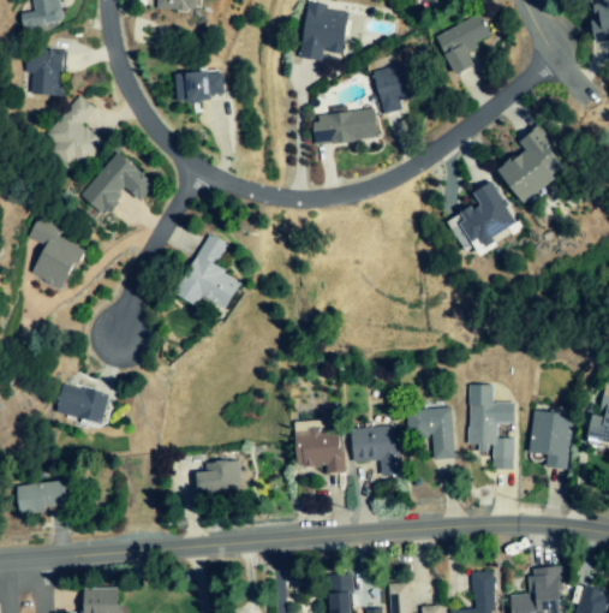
[(40,0),(42,9),(22,12),(25,33),(47,28),(46,23),(69,18),(65,0),(40,0)]
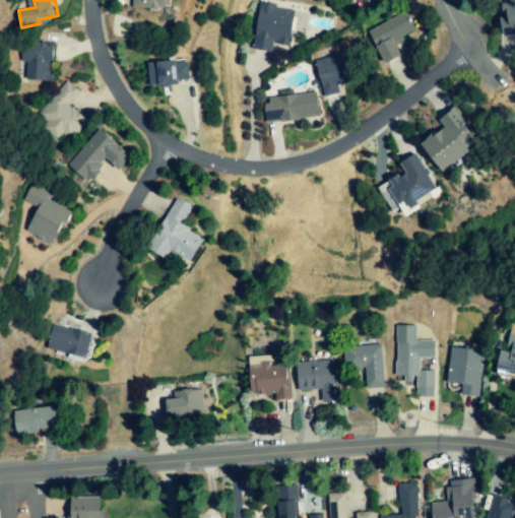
[(501,35),(514,31),(514,0),(501,0),(505,23),(500,24),(501,35)]
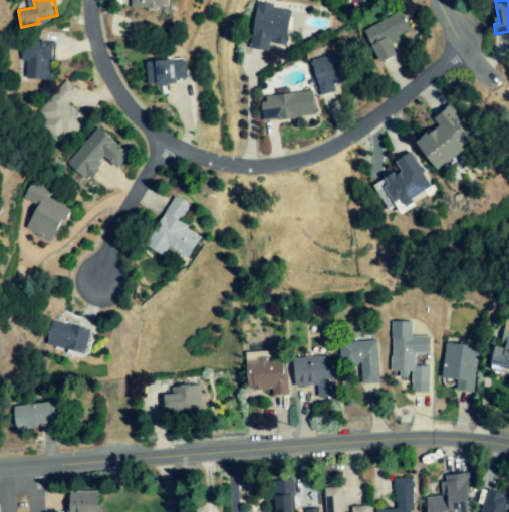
[(286,43),(291,6),(257,1),(250,47),(270,49),(272,41),(286,43)]
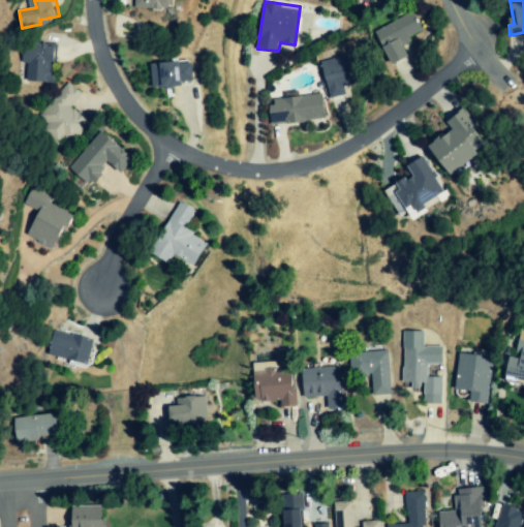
[(392,63),(409,53),(403,42),(425,30),(413,10),(374,32),(392,63)]
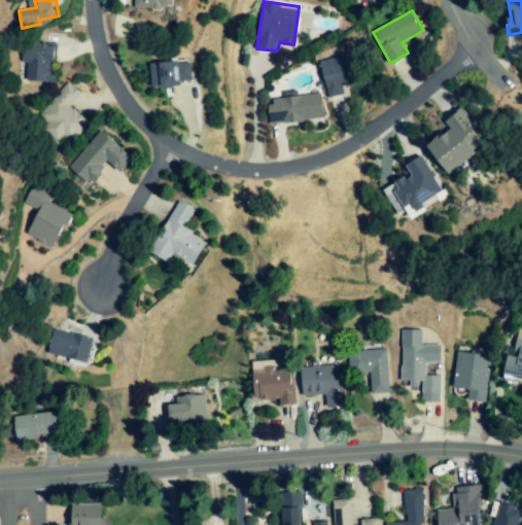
[(58,79),(57,43),(34,43),(35,50),(24,50),(24,61),(28,61),(28,80),(58,79)]
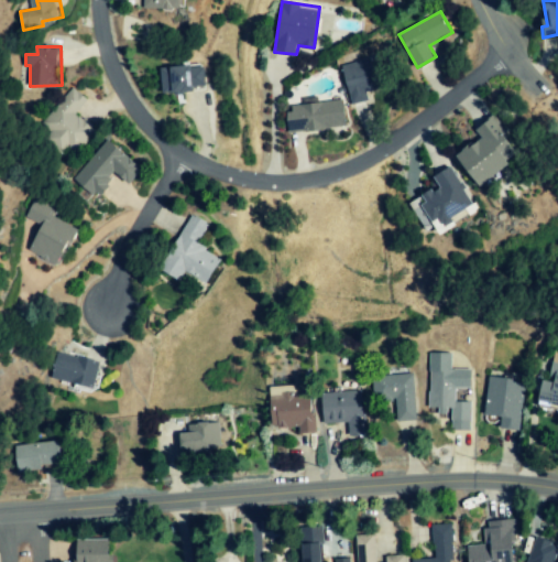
[(345,63),(349,103),(370,100),(368,89),(373,88),(370,60),(345,63)]
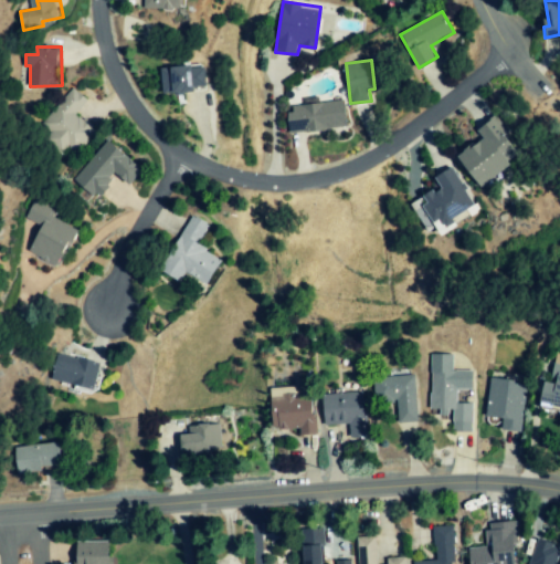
[(161,64),(162,93),(191,92),(191,85),(207,85),(205,62),(161,64)]
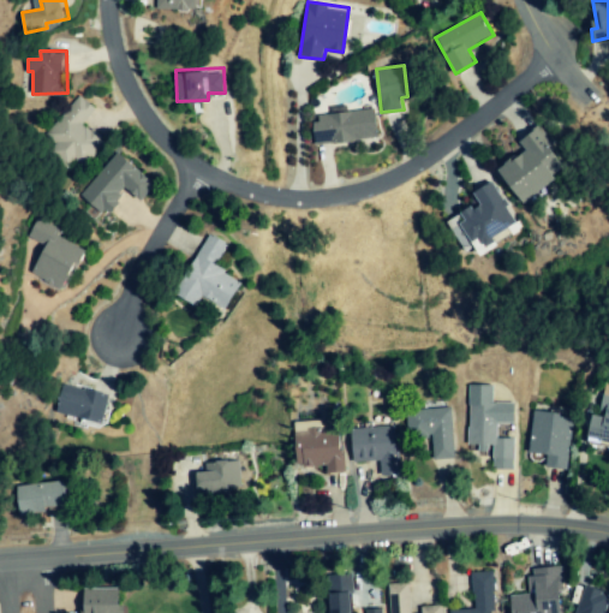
[(99,106),(81,93),(46,143),(75,162),(77,158),(89,166),(109,137),(88,121),(99,106)]
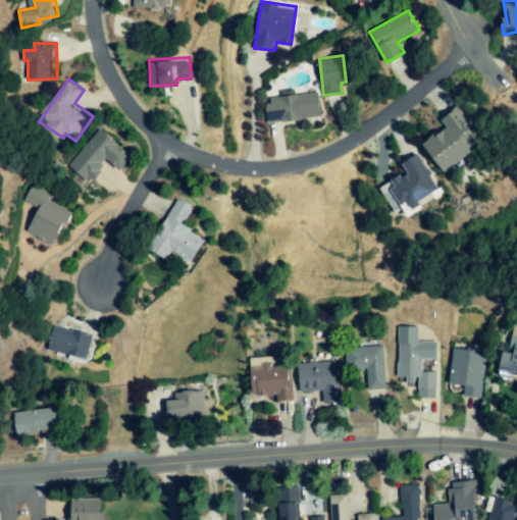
[(323,115),(319,90),(264,98),(268,123),(323,115)]
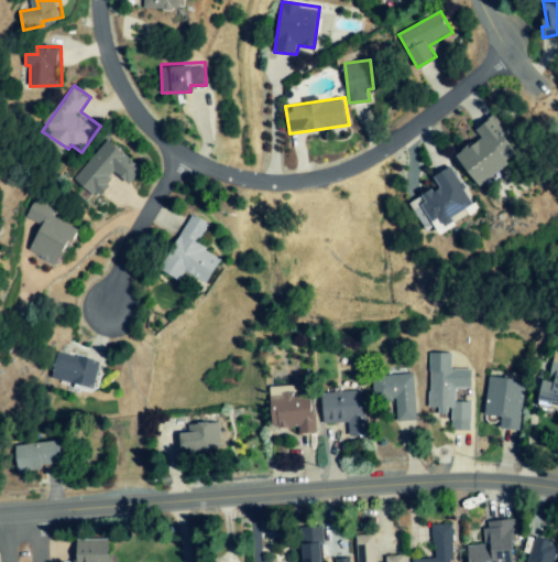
[(518,154),(491,116),(474,128),(480,136),(455,154),(477,185),(518,154)]
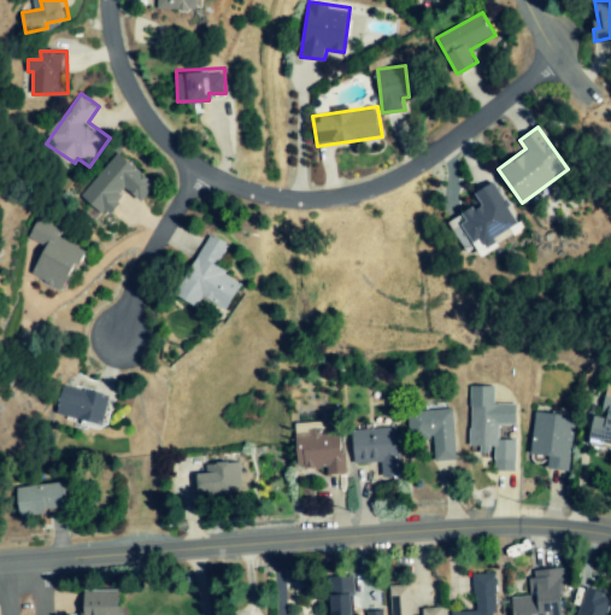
[(144,200),(158,182),(121,151),(94,183),(101,189),(92,201),(109,215),(129,189),(144,200)]
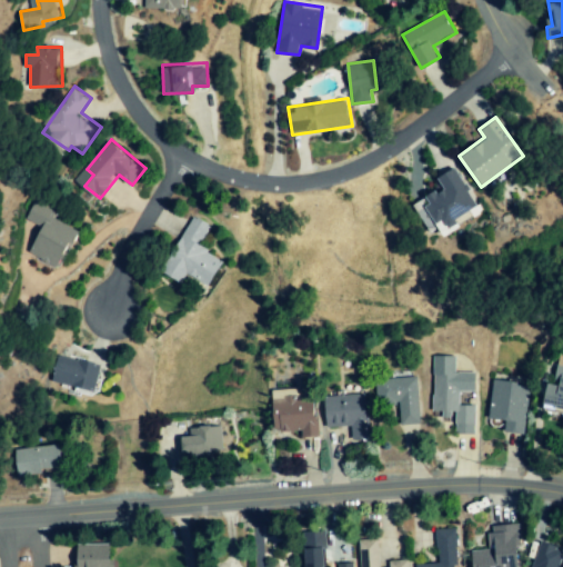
[(479,206),(460,165),(439,176),(444,187),(416,200),(430,228),(463,212),(463,214),(479,206)]
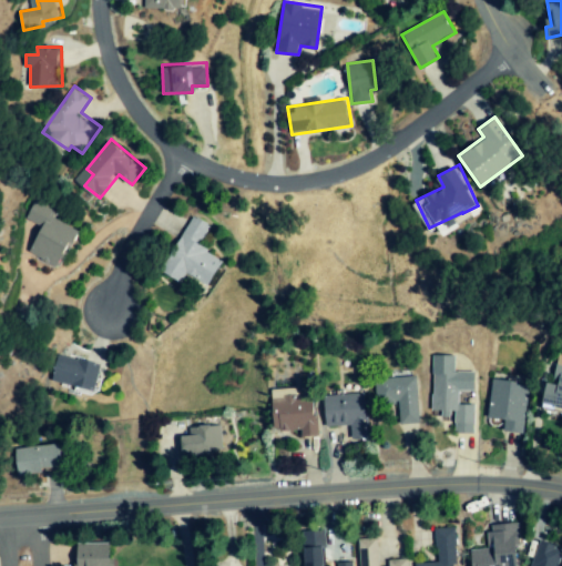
[(79,228),(57,216),(60,210),(38,199),(28,218),(42,225),(28,251),(59,266),(79,228)]
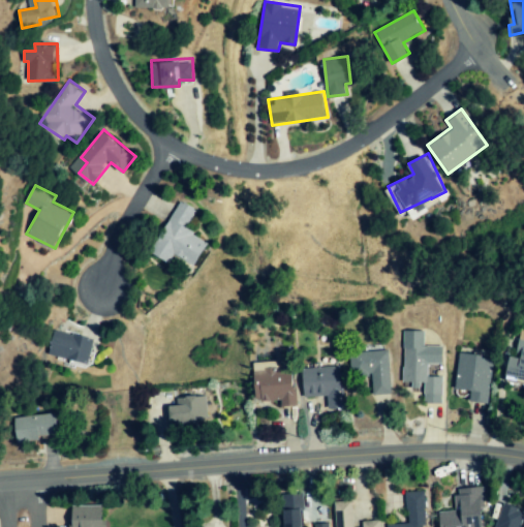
[(196,209),(180,199),(151,253),(170,262),(174,254),(193,266),(207,240),(186,228),(196,209)]
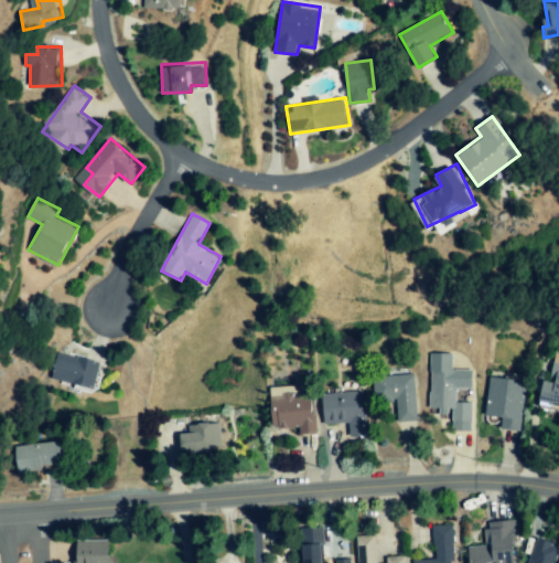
[(558,348),(554,376),(544,375),(539,402),(558,404),(558,348)]
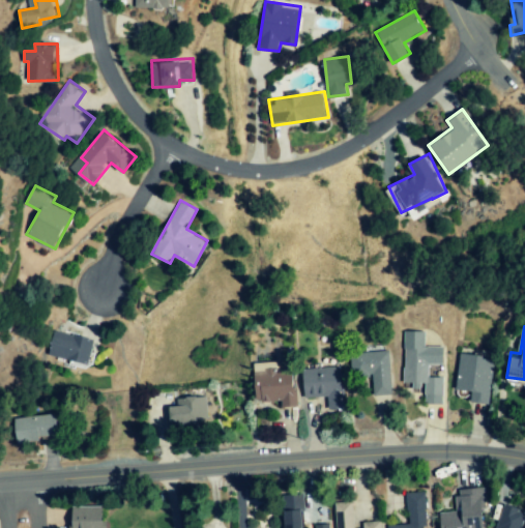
[(95,338),(57,329),(51,356),(90,364),(95,338)]
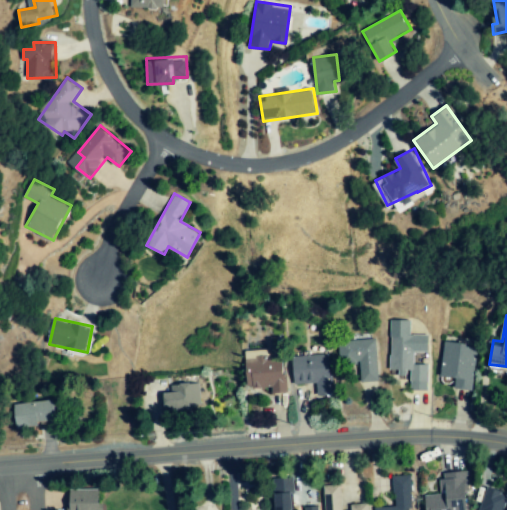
[(430,390),(430,363),(416,363),(416,351),(430,351),(430,333),(413,333),(413,319),(393,319),(392,369),(400,369),(400,374),(411,374),(411,390),(430,390)]
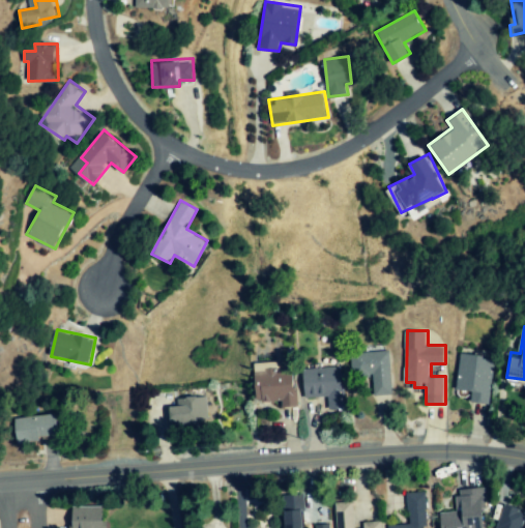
[(392,393),(391,350),(353,351),(354,374),(374,374),(375,393),(392,393)]
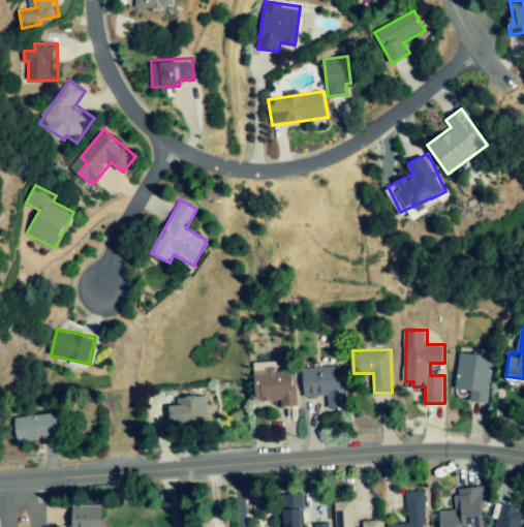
[(496,357),(461,352),(457,388),(472,390),(471,400),(492,403),(496,357)]
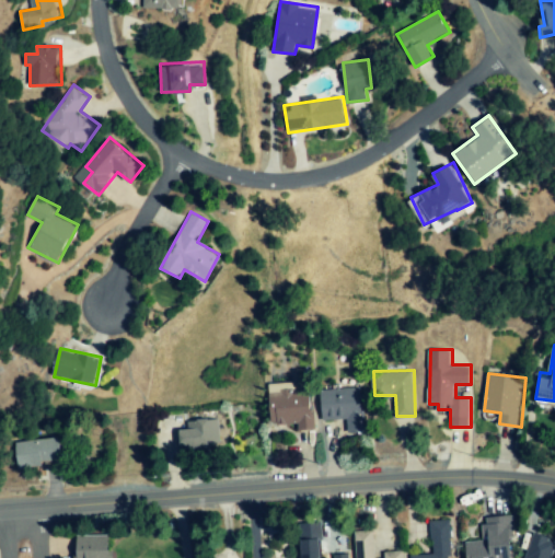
[(268,382),(269,422),(299,421),(299,429),(312,429),(311,393),(295,394),(295,382),(268,382)]
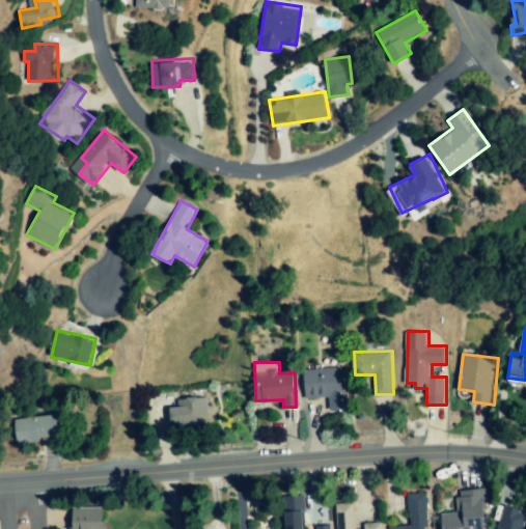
[(304,367),(304,397),(330,397),(330,409),(347,409),(345,366),(304,367)]
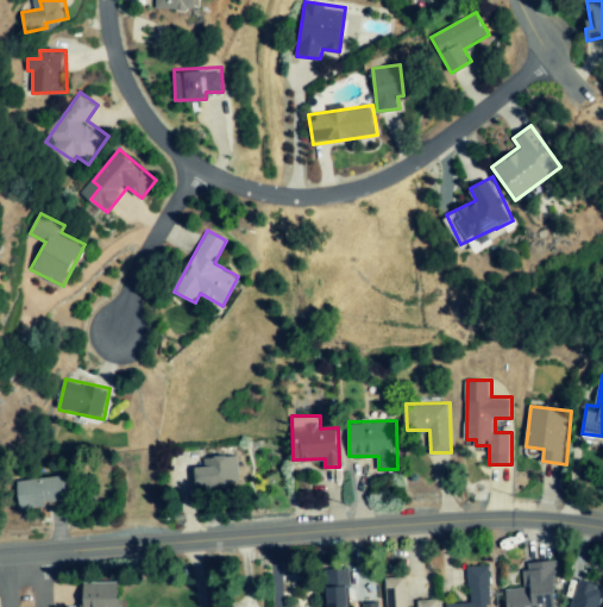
[(193,467),(194,487),(243,485),(240,450),(207,451),(207,467),(193,467)]
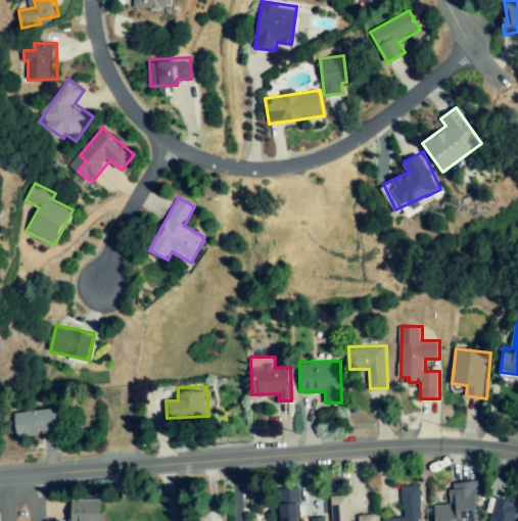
[(59,431),(58,409),(17,410),(18,432),(59,431)]
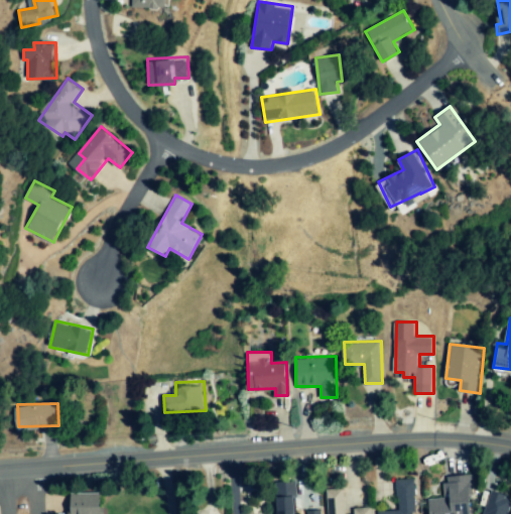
[(470,513),(470,495),(475,494),(474,474),(444,476),(445,497),(427,499),(427,513),(470,513)]
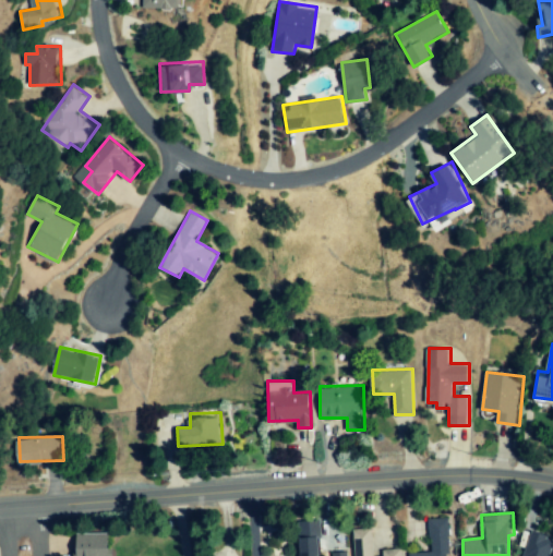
[(413,555),(449,555),(448,517),(430,518),(432,552),(413,552),(413,555)]
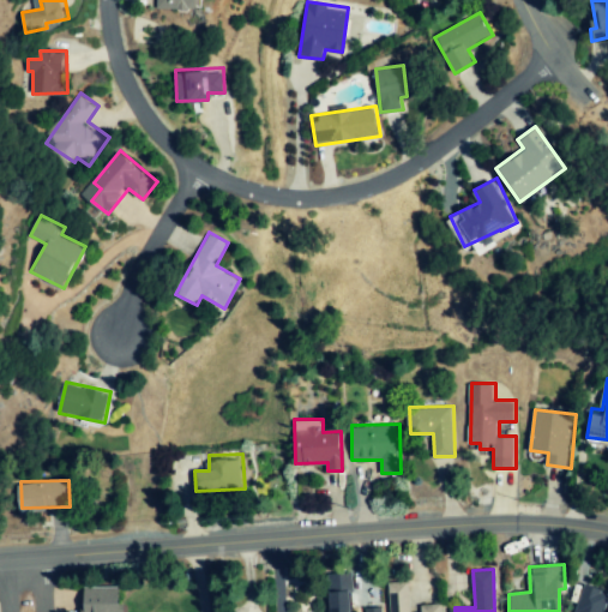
[(391,611),(443,611),(444,603),(421,604),(421,611),(411,611),(410,581),(390,582),(391,611)]
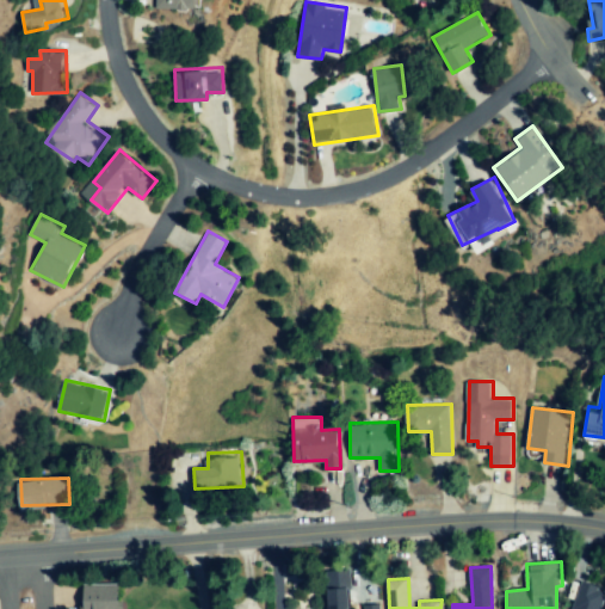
[(574,608),(602,608),(604,601),(604,588),(582,582),(574,608)]
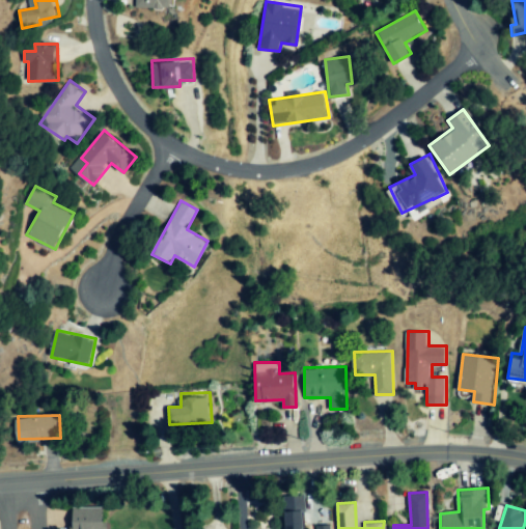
[(105,528),(107,507),(71,506),(70,528),(105,528)]
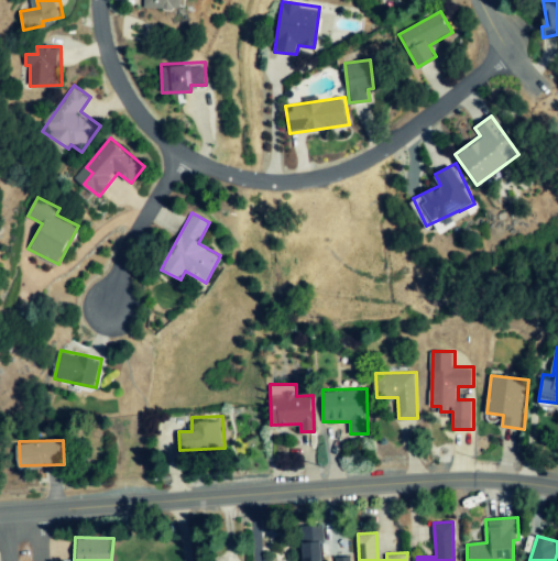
[(304,540),(305,560),(353,560),(353,556),(337,556),(337,560),(324,560),(324,540),(304,540)]
